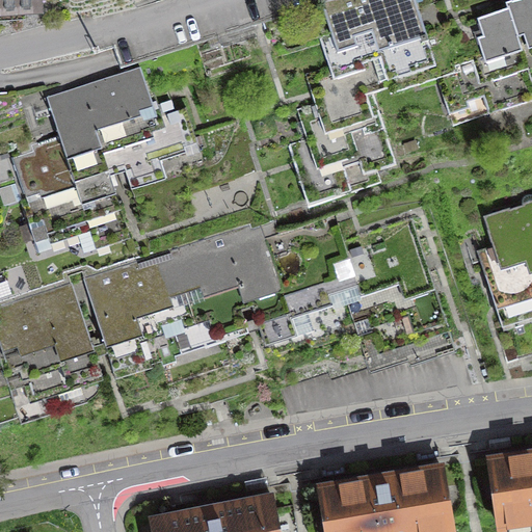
[(0,0),(0,8),(40,6),(38,0),(0,0)]
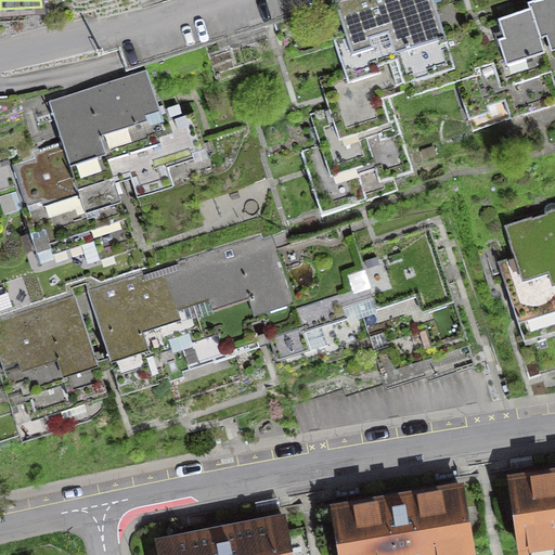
[(347,0),(336,3),(346,35),(349,44),(437,16),(431,0),(347,0)]
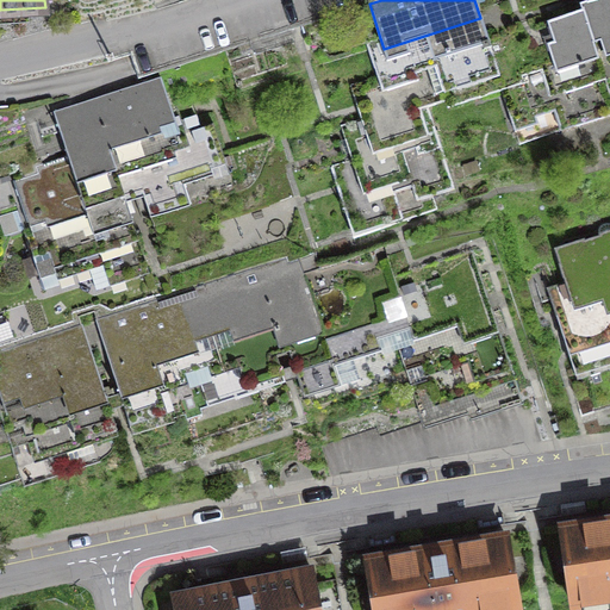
[(589,8),(583,11),(593,43),(601,41),(607,57),(609,55),(609,0),(596,0),(586,4),(589,8)]
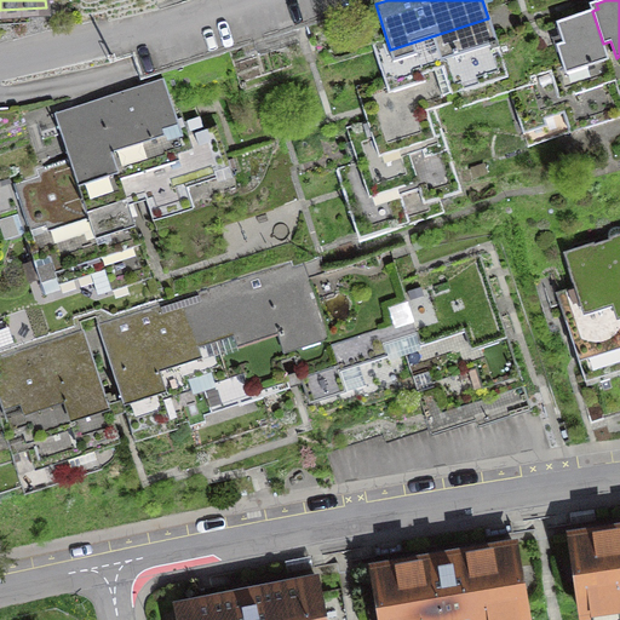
[(612,69),(592,11),(538,28),(557,86),(568,82),(612,69)]
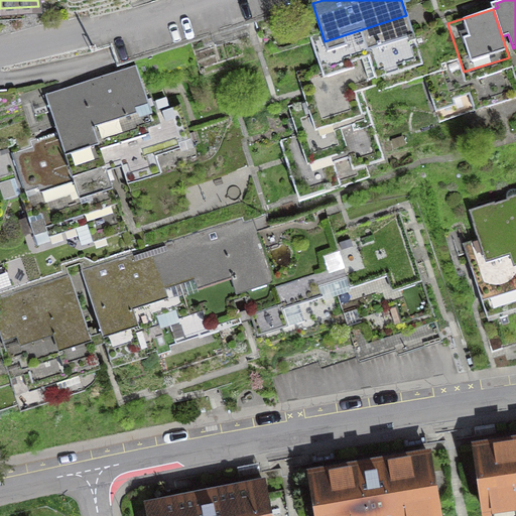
[(321,32),(309,35),(319,65),(321,72),(415,41),(413,34),(406,15),(325,41),(321,32)]
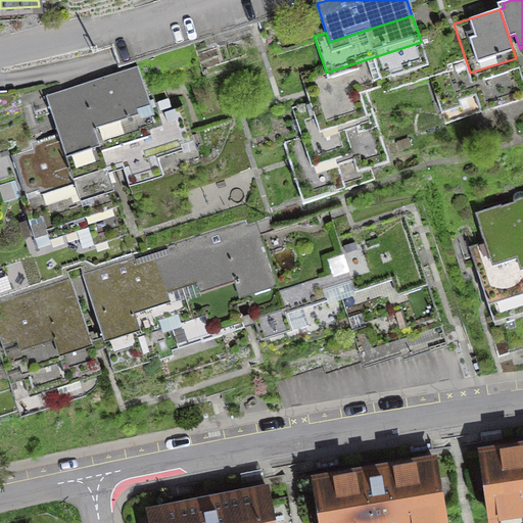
[(459,100),(486,92),(479,69),(470,73),(454,24),(419,35),(421,42),(430,78),(441,112),(461,106),(459,100)]
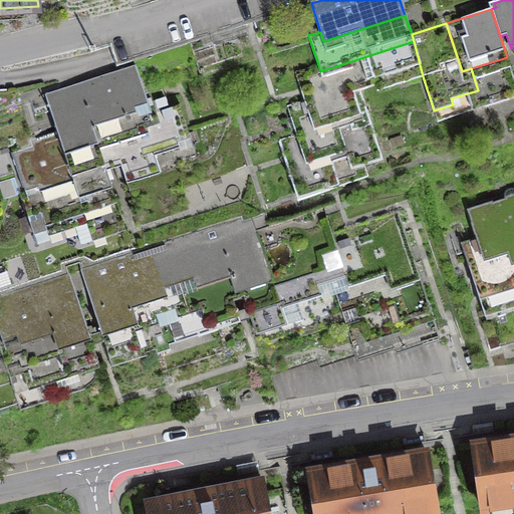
[(334,90),(343,119),(366,112),(359,90),(375,85),(377,91),(423,76),(414,41),(320,71),(318,64),(295,71),(304,100),(334,90)]
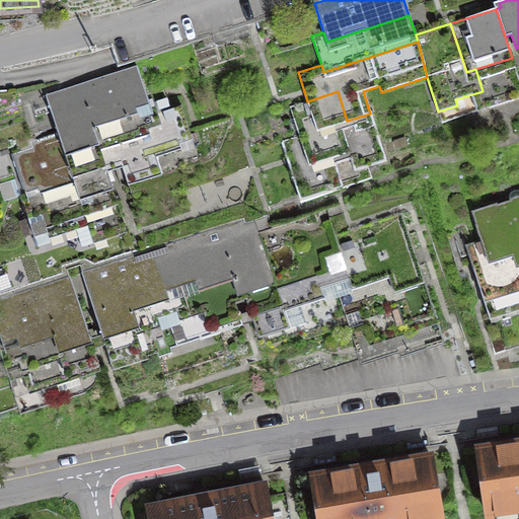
[(488,108),(518,98),(518,80),(512,58),(475,69),(488,108)]
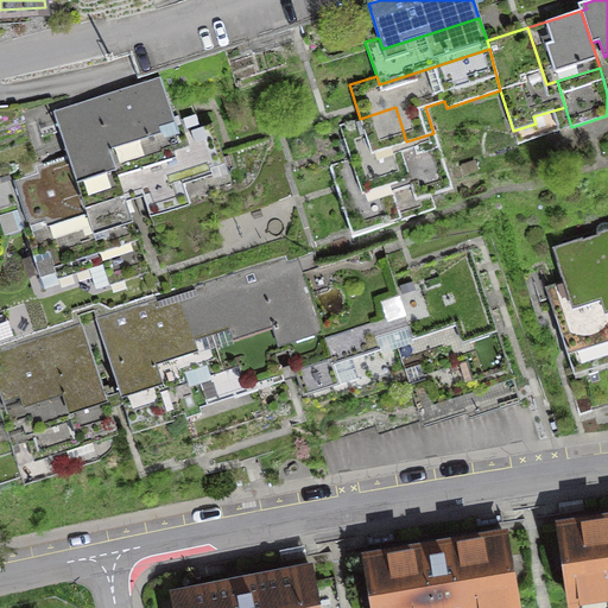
[(159,74),(52,108),(62,139),(169,105),(159,74)]
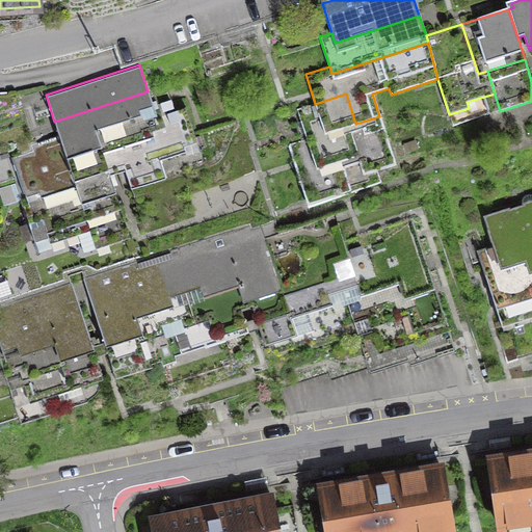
[(54,122),(58,135),(59,136),(62,148),(97,136),(175,111),(168,90),(155,96),(153,89),(148,91),(54,122)]
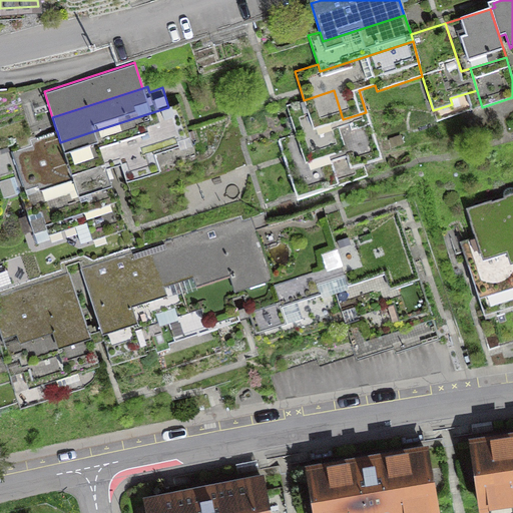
[(304,100),(287,105),(296,134),(336,121),(343,119),(334,90),(304,100)]
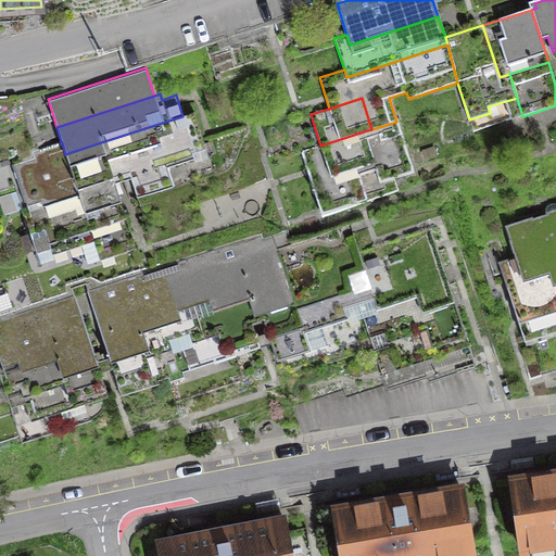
[(194,113),(182,116),(101,142),(115,186),(131,180),(137,199),(162,191),(155,173),(194,160),(191,149),(205,144),(194,113)]
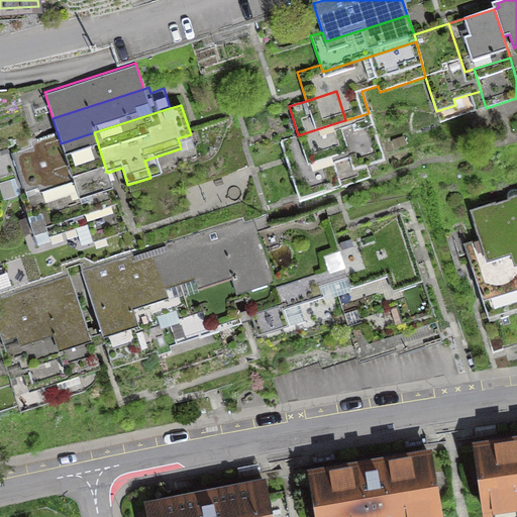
[(349,159),(353,170),(384,161),(369,113),(338,122),(349,159)]
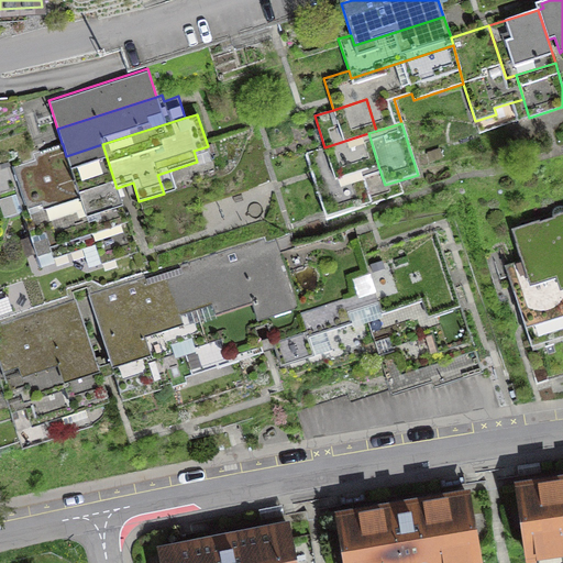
[(381,173),(368,133),(324,147),(306,153),(327,218),(360,207),(352,183),(381,173)]
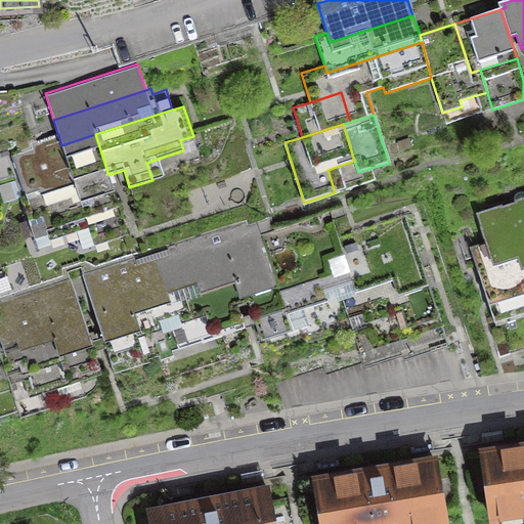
[(62,190),(108,175),(95,134),(61,145),(58,134),(31,143),(34,149),(12,156),(18,174),(53,163),(62,190)]
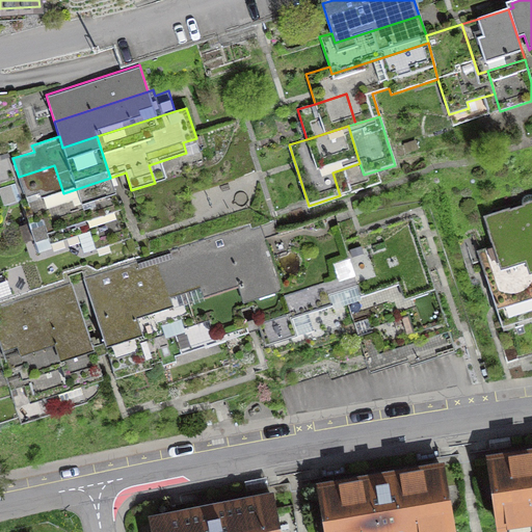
[(19,177),(14,179),(33,239),(48,235),(74,225),(63,193),(54,165),(19,177)]
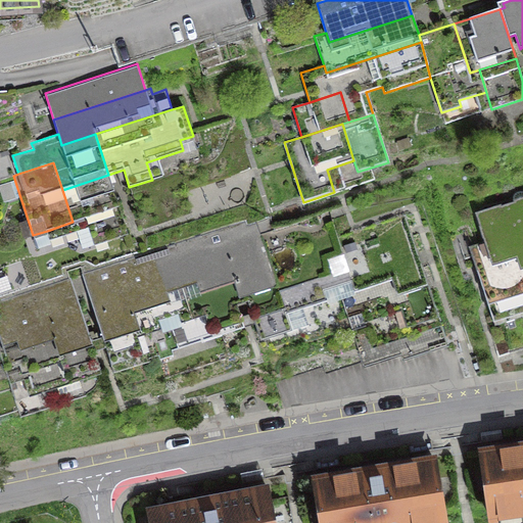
[(128,234),(108,175),(62,190),(73,222),(47,231),(50,240),(99,224),(105,241),(128,234)]
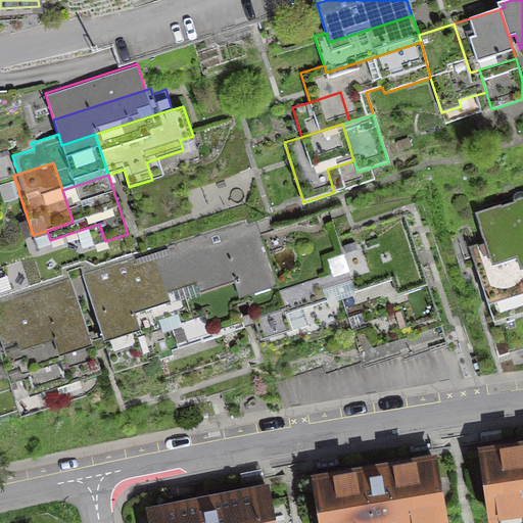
[(475,214),(484,242),(522,230),(522,191),(519,191),(514,194),(513,202),(475,214)]
